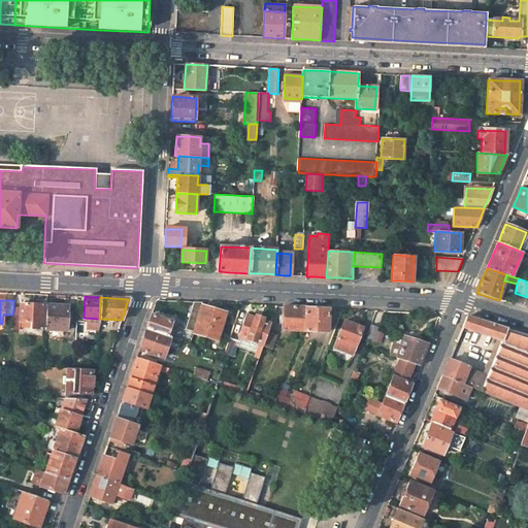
[(42,305),(20,303),(19,307),(13,307),(12,315),(12,321),(29,322),(29,329),(41,329),(42,305)]
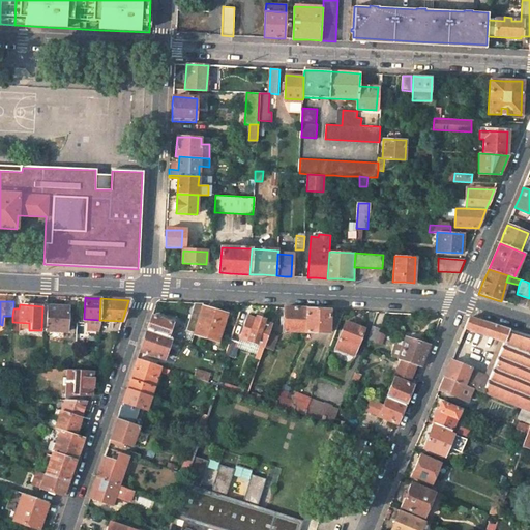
[(65,332),(67,307),(46,306),(45,331),(65,332)]
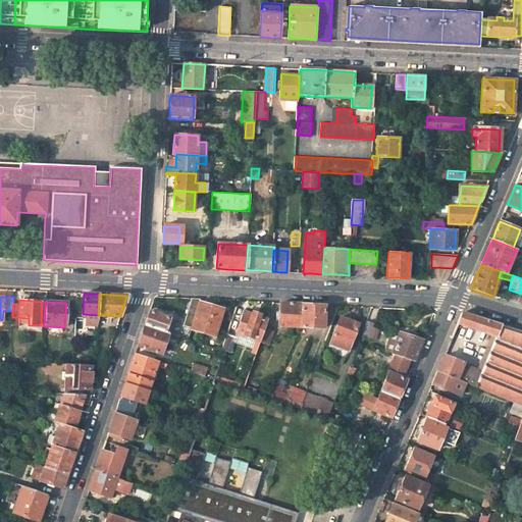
[(213,307),(214,304),(208,302),(207,305),(198,303),(192,326),(191,328),(215,335),(222,309),(213,307)]
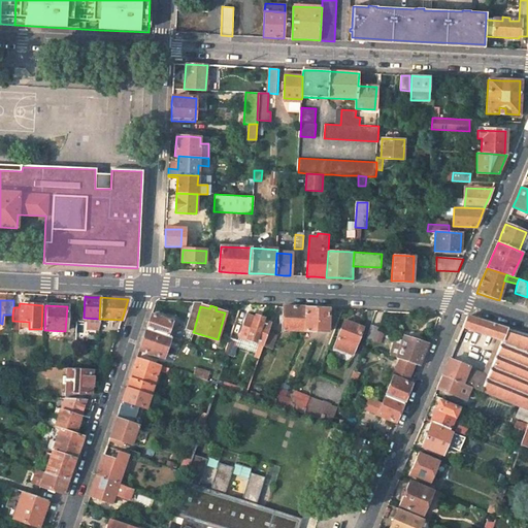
[(305,307),(282,306),(282,329),(303,330),(305,307)]
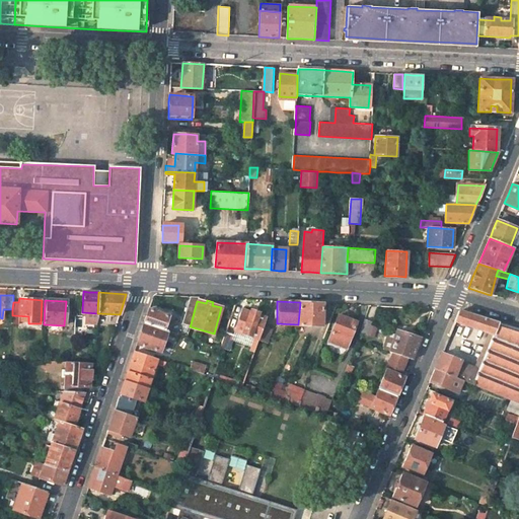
[(321,303),(300,302),(298,324),(320,325),(321,303)]
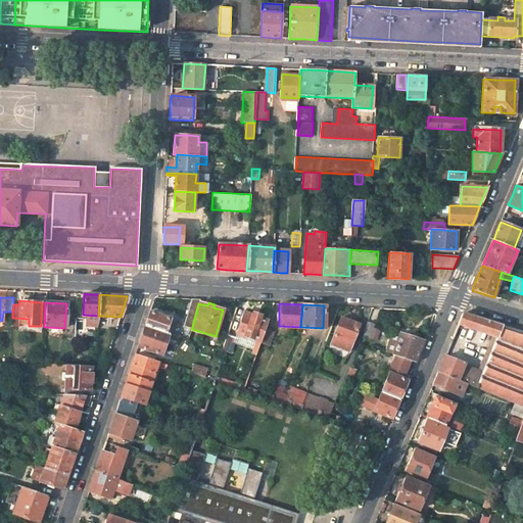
[(147,317),(145,324),(165,331),(165,330),(169,318),(149,312),(147,317)]
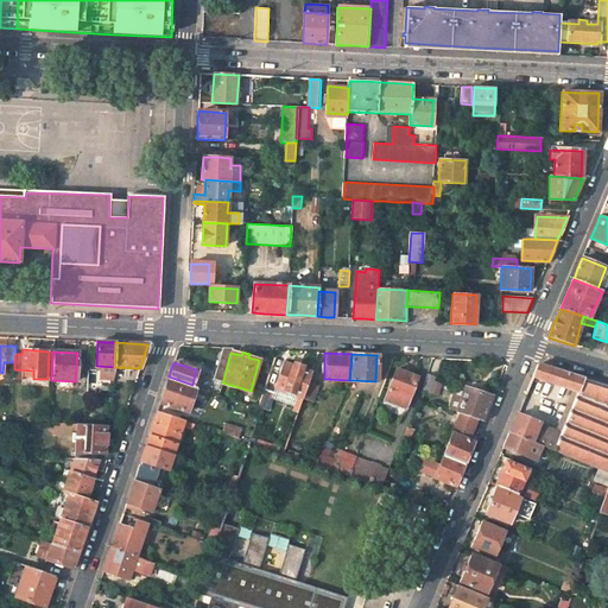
[(297,413),(302,400),(308,385),(311,372),(302,369),(303,366),(292,362),(291,366),(283,362),(274,387),(298,396),(295,405),(292,412),(297,413)]
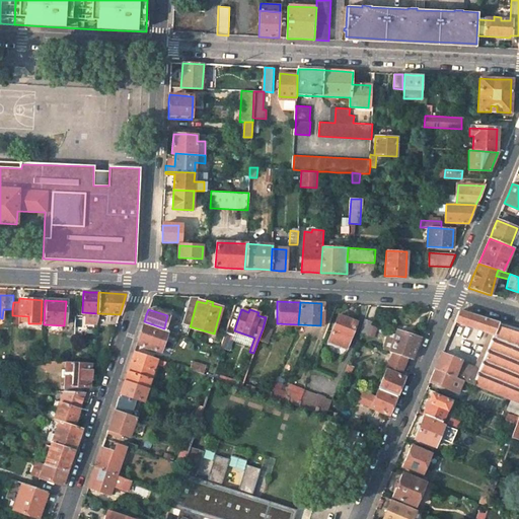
[(518,328),(459,310),(455,321),(493,336),(478,370),(477,373),(473,372),(472,375),(468,373),(471,367),(461,363),(461,362),(441,353),(435,370),(462,381),(511,401),(518,404),(518,328)]
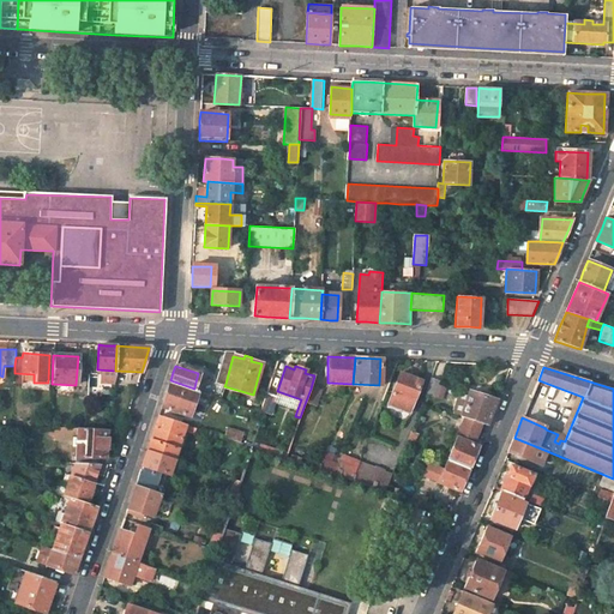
[(421,380),(401,373),(389,405),(409,413),(421,380)]
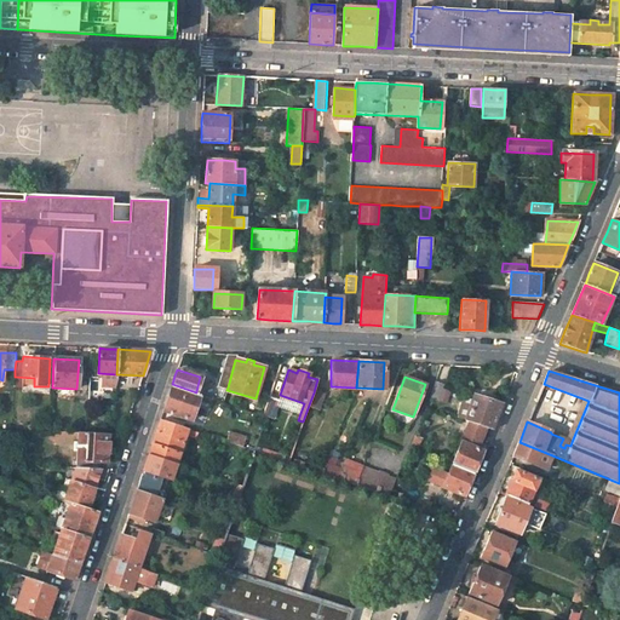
[(445,385),(435,382),(429,399),(438,402),(441,395),(445,385)]
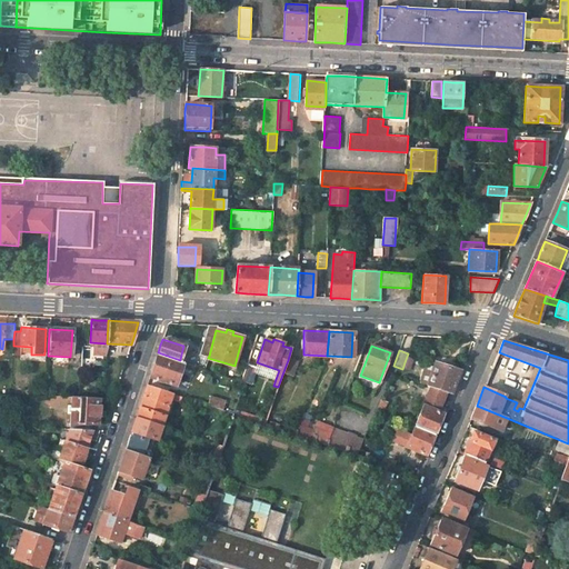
[(176,385),(181,367),(183,360),(180,359),(180,360),(158,352),(153,367),(150,376),(176,385)]
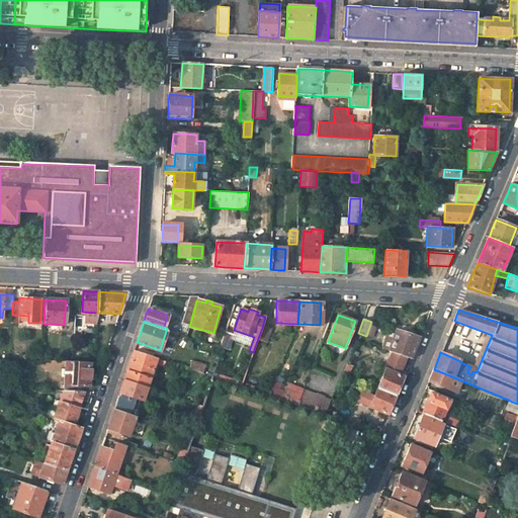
[(189,326),(190,324),(183,322),(181,332),(187,334),(189,326)]
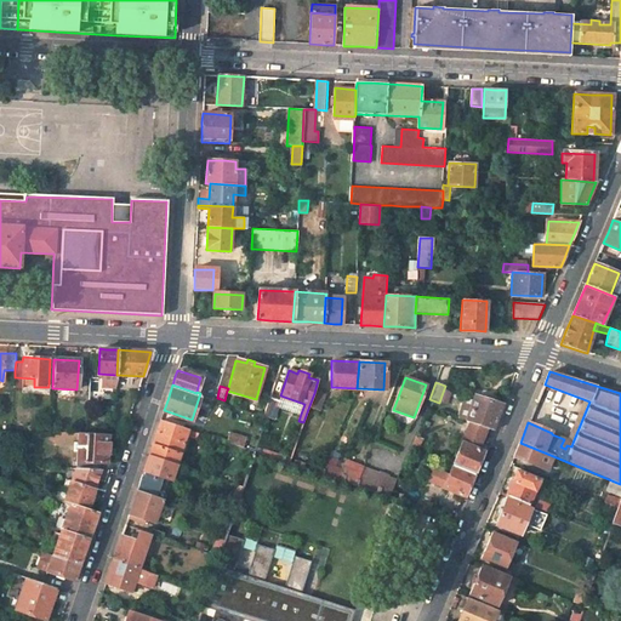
[(200,393),(198,400),(209,404),(211,397),(200,393)]
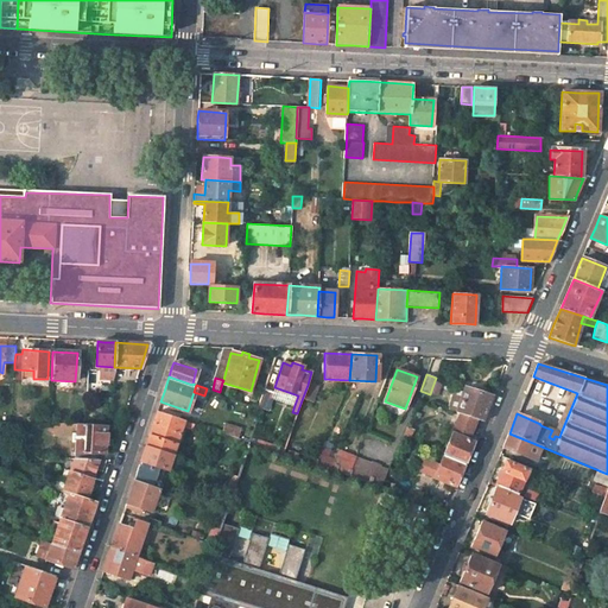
[(316,387),(308,385),(302,400),(310,403),(316,387)]
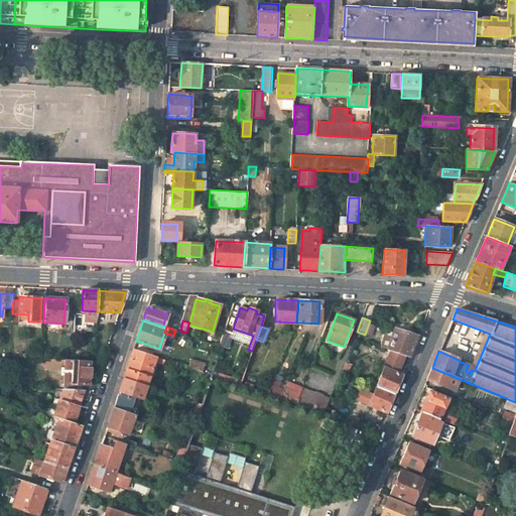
[(409,357),(417,336),(393,328),(391,333),(387,332),(384,333),(380,345),(381,348),(390,351),(402,355),(409,357)]
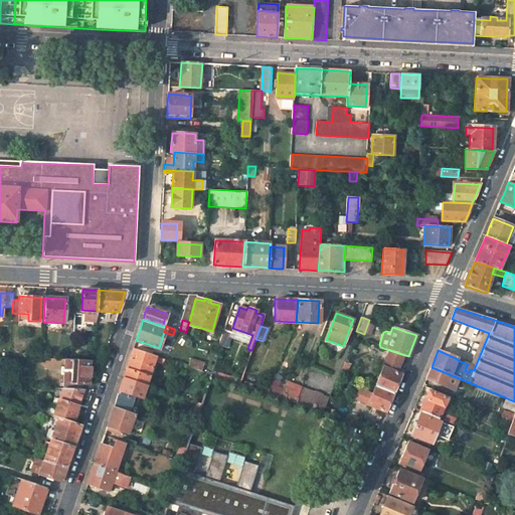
[(252,335),(232,328),(231,332),(232,332),(231,336),(249,343),(252,335)]
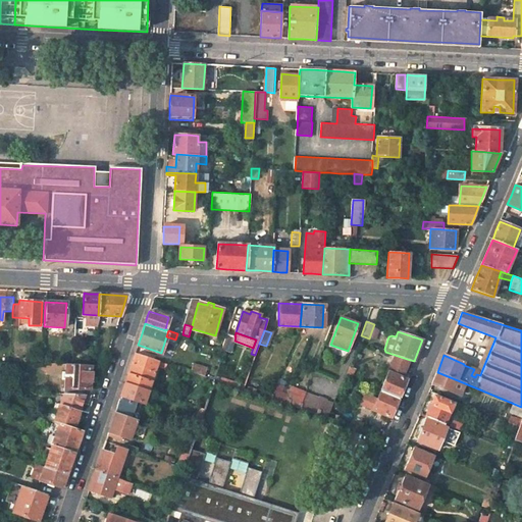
[(236,336),(235,336),(226,333),(221,349),(224,350),(222,354),(229,357),(235,341),(236,336)]
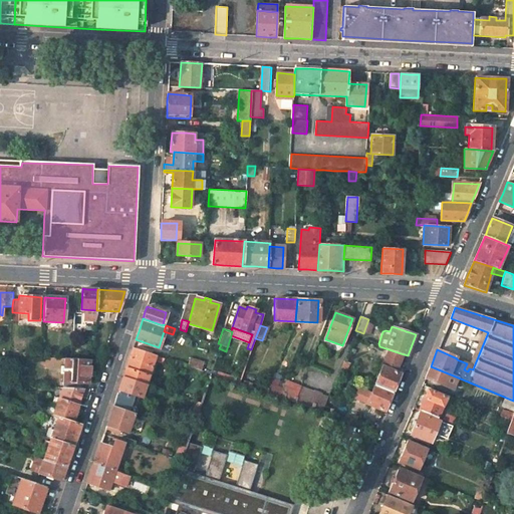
[(154,359),(156,354),(133,347),(130,358),(123,376),(146,383),(154,359)]
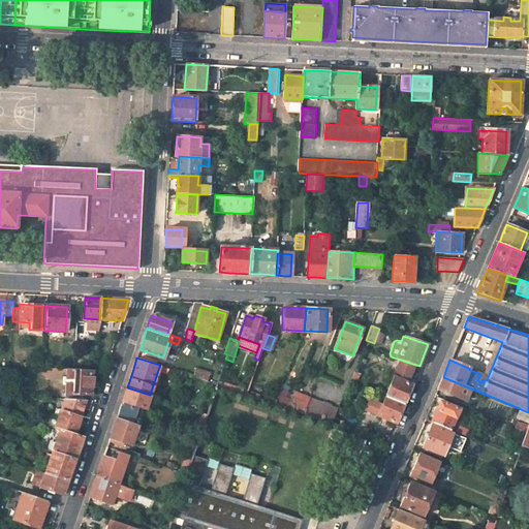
[(409,391),(411,384),(399,379),(400,376),(407,379),(412,364),(400,360),(384,397),(403,404),(409,391)]
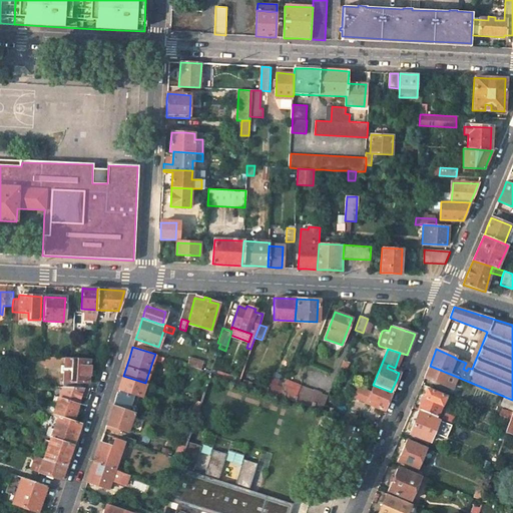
[(203,361),(190,356),(186,365),(200,369),(203,361)]
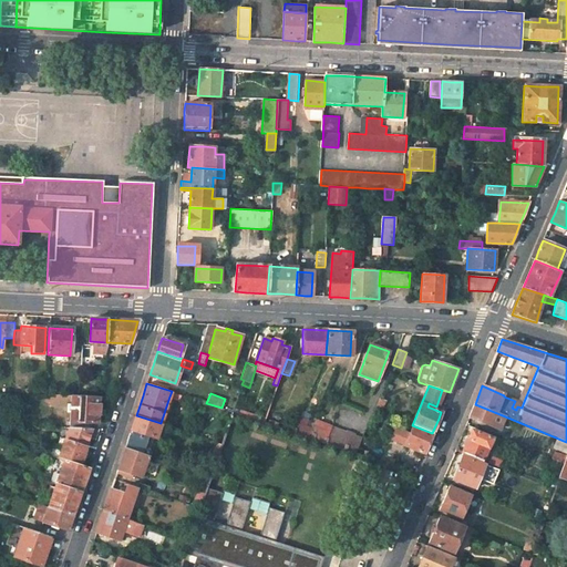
[(70,413),(69,428),(90,429),(90,422),(98,423),(98,397),(70,395),(70,403),(70,413)]
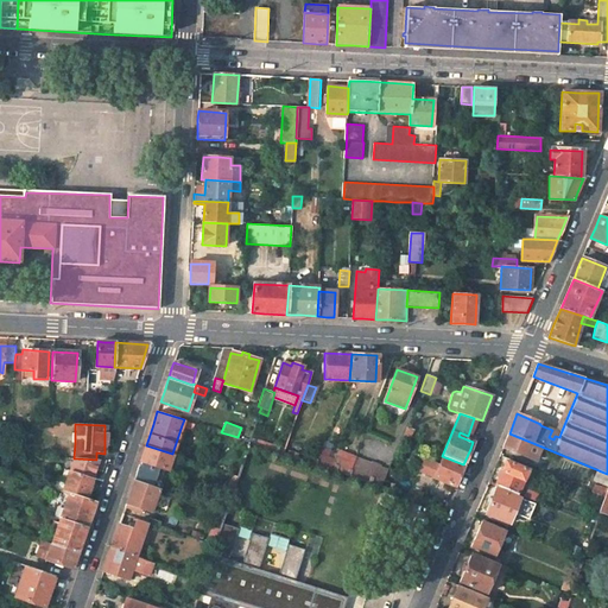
[(413,426),(407,425),(401,442),(406,444),(413,426)]
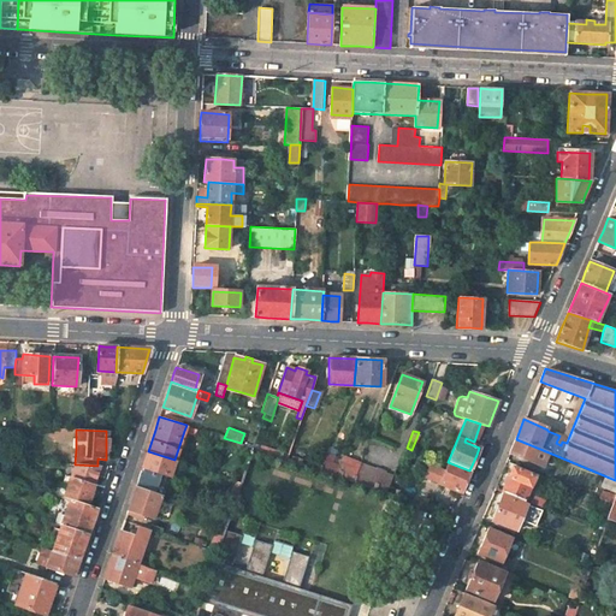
[(567,443),(568,439),(560,436),(556,443),(561,445),(562,442),(567,443)]
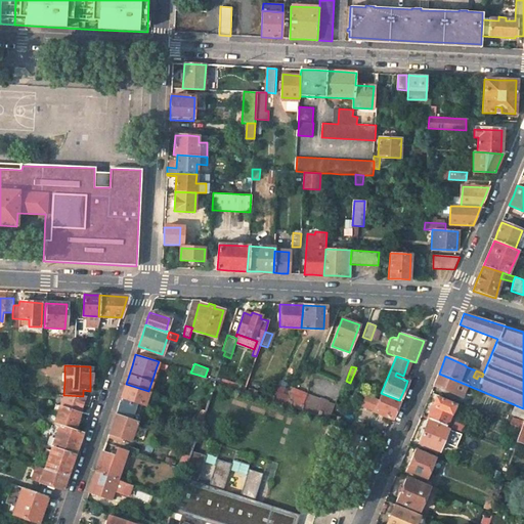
[(435,384),(434,385),(461,396),(467,385),(439,374),(435,384)]
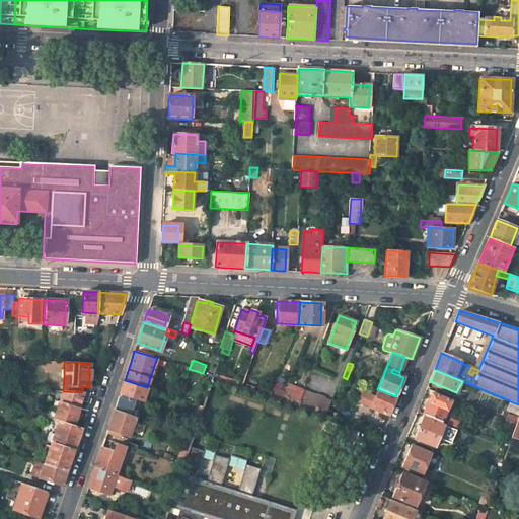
[(213,377),(243,387),(244,382),(214,372),(213,377)]
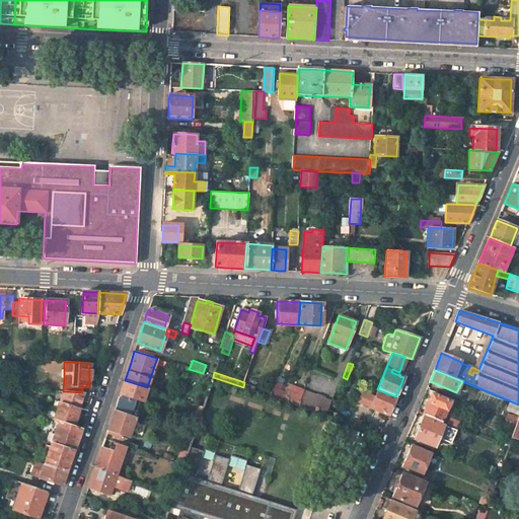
[(143,400),(147,387),(125,380),(120,393),(136,398),(143,400)]
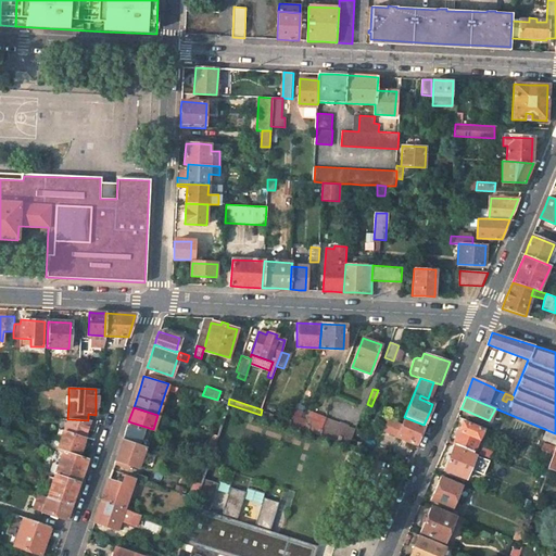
[(323,430),(327,418),(311,413),(306,426),(311,427),(310,431),(318,433),(319,429),(323,430)]
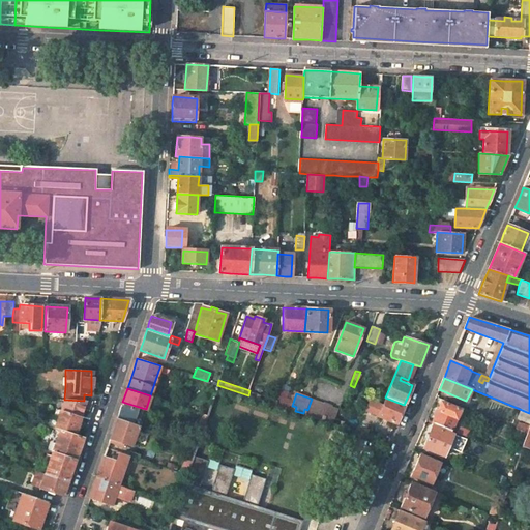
[(280,398),(278,402),(277,405),(286,408),(288,401),(280,398)]
